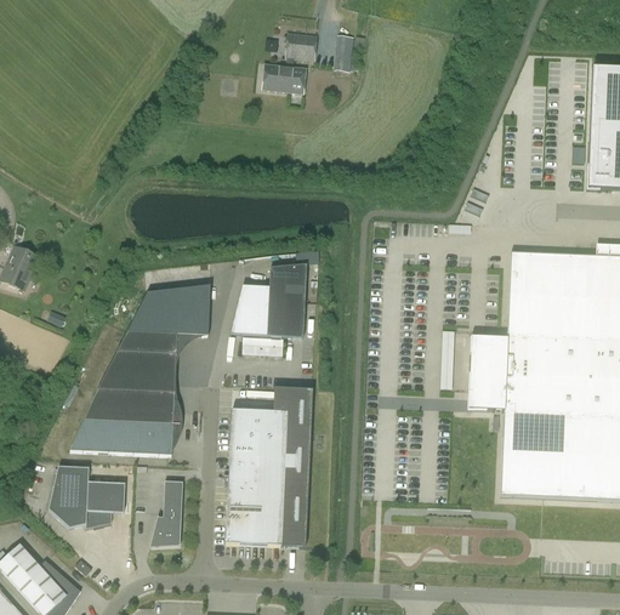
[(288,56),(286,64),(266,62),(263,87),(303,91),(307,66),(294,64),(295,56),(316,58),(318,33),(288,29),(285,56),(288,56)]
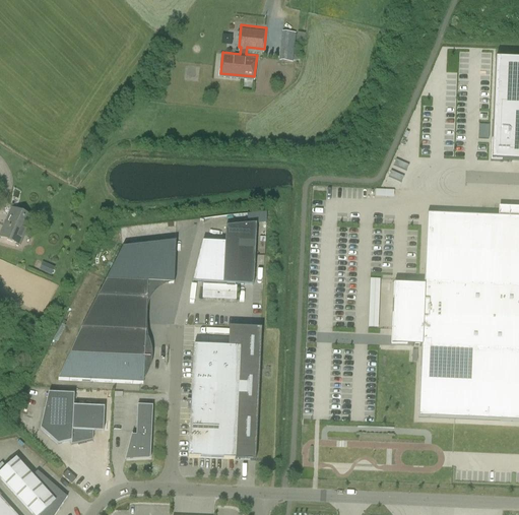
[(284,24),(280,56),(293,58),(297,25),(284,24)]
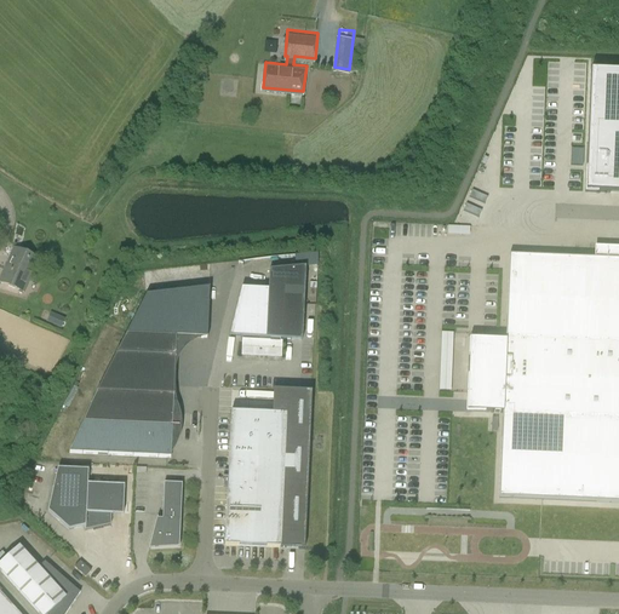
[(618,67),(592,66),(586,188),(618,188),(618,67)]
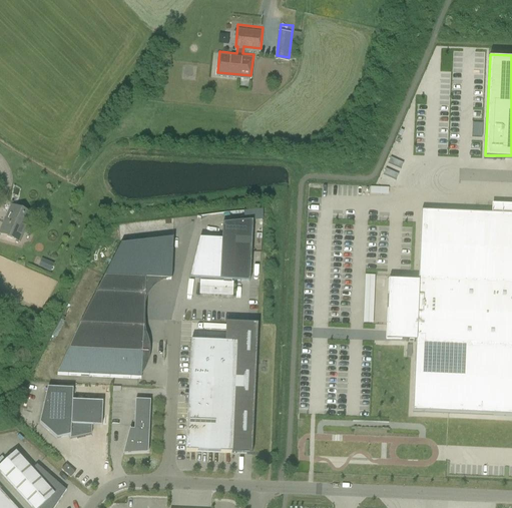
[(0,227),(0,228),(20,238),(33,209),(12,200),(0,227)]
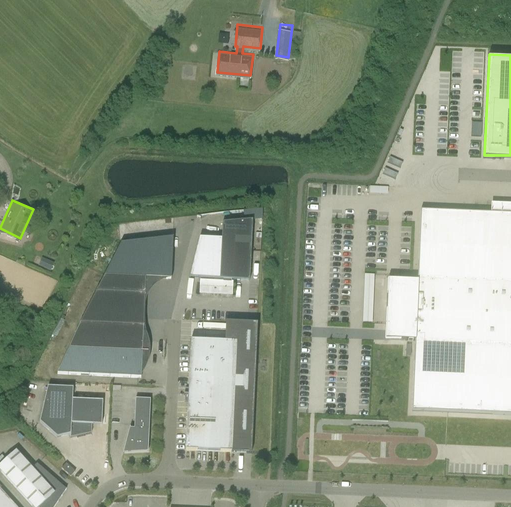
[(255,203),(255,214),(263,215),(263,203),(255,203)]
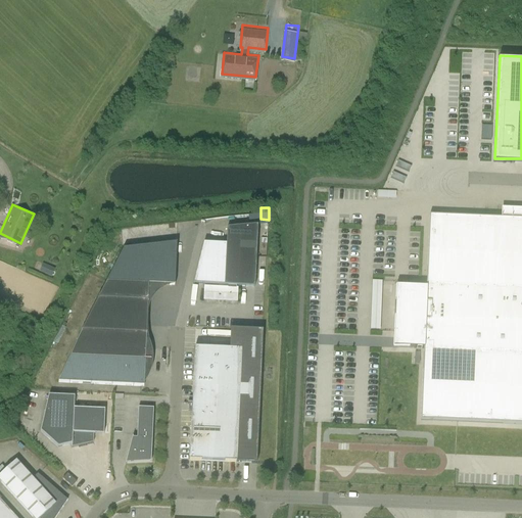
[(394,343),(425,344),(422,416),(521,420),(521,216),(431,212),(428,283),(397,282),(394,343)]
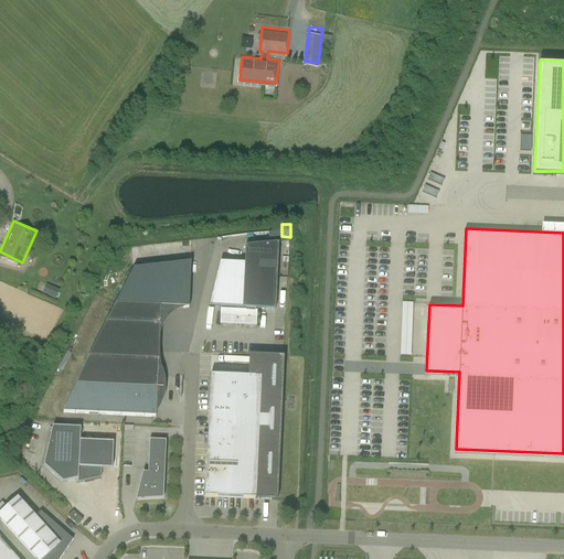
[(245,259),(244,270),(278,271),(279,238),(247,242),(247,246),(245,259)]
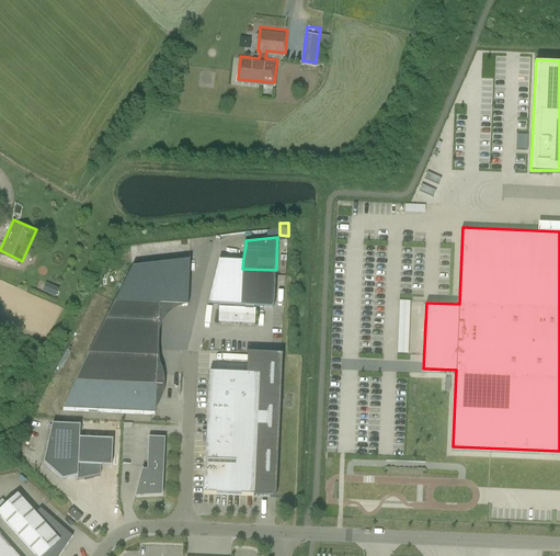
[(134,262),(116,298),(160,301),(189,302),(190,256),(134,262)]
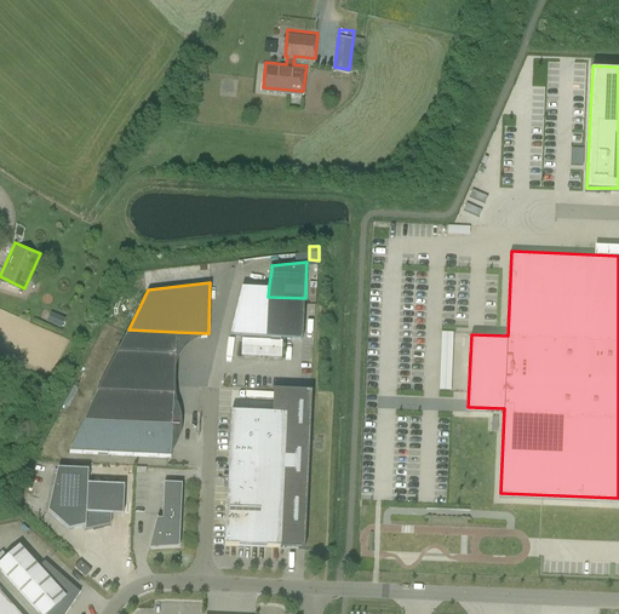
[(269,285),(242,282),(230,331),(259,333),(259,336),(245,334),(244,350),(265,350),(268,297),(269,285)]
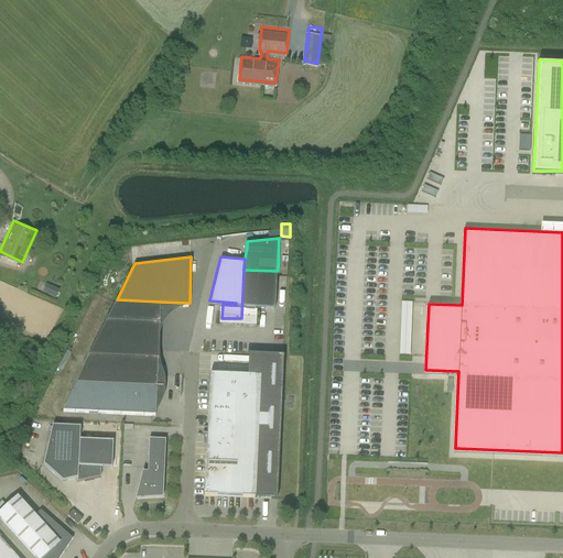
[(244,270),(241,318),(256,319),(256,306),(251,305),(251,303),(275,304),(278,271),(244,270)]
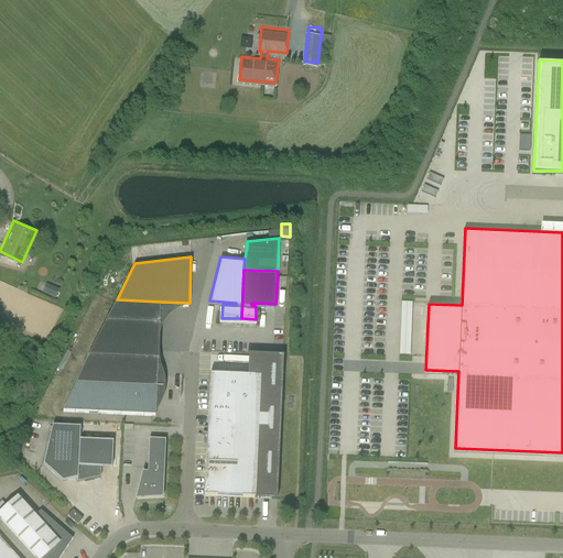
[(61,285),(47,279),(43,287),(57,293),(61,285)]
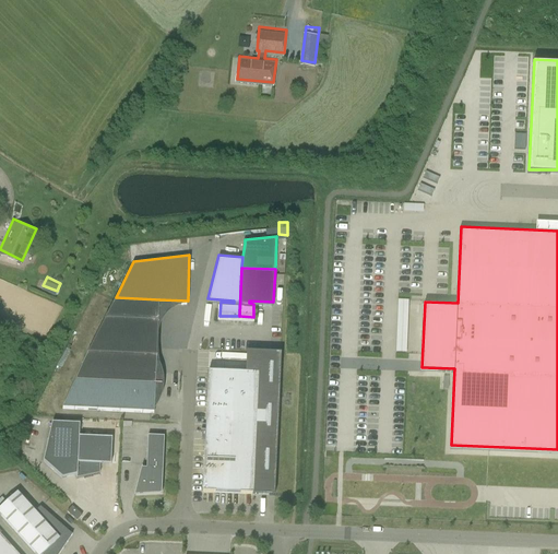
[(159,299),(116,297),(107,315),(158,317),(159,299)]
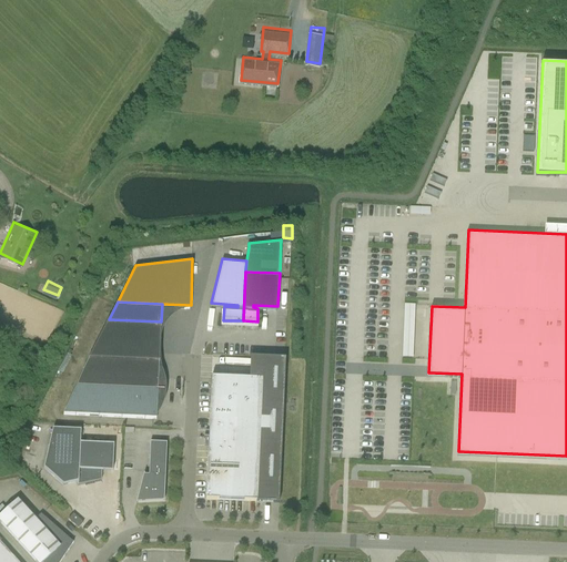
[(91,354),(66,410),(157,415),(158,397),(164,397),(165,375),(159,374),(160,357),(161,322),(109,319),(91,354)]
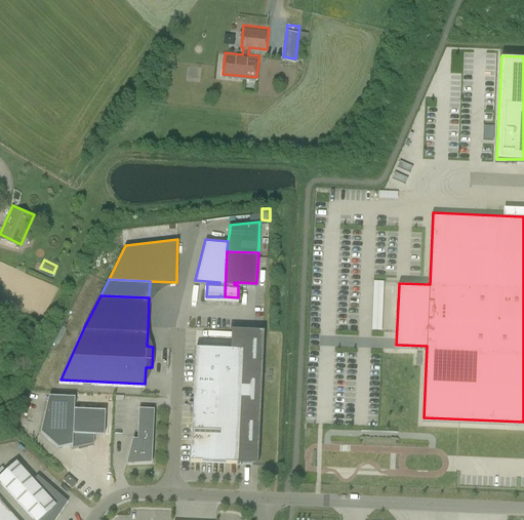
[(196,344),(193,400),(260,403),(263,326),(230,325),(229,347),(196,344)]
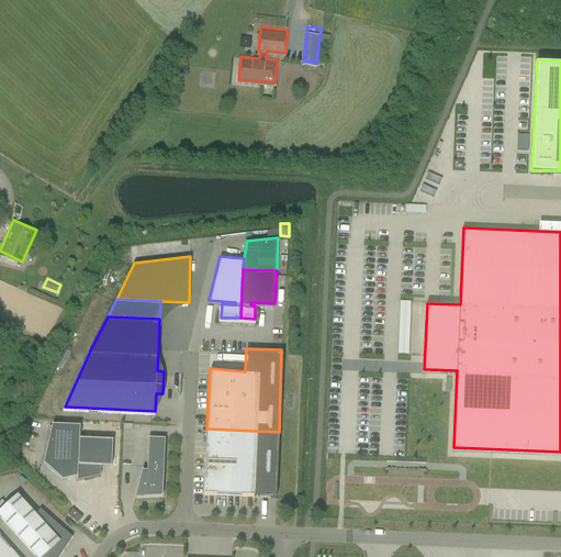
[(78,472),(80,435),(80,422),(53,421),(44,459),(64,476),(78,472)]
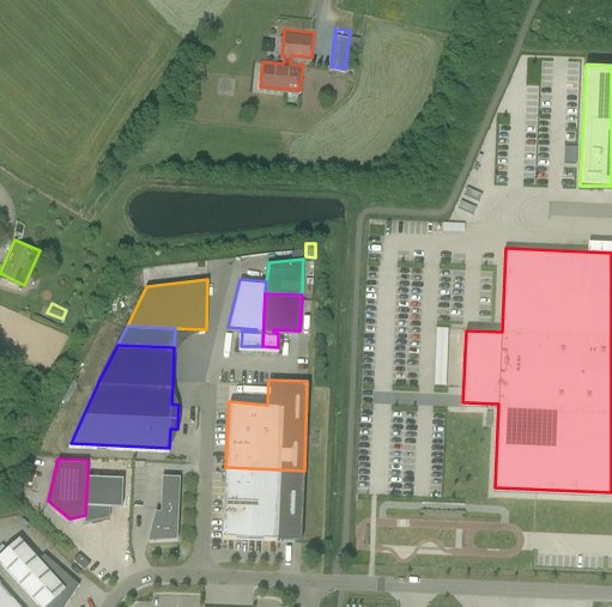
[(303,472),(225,468),(223,534),(301,538),(303,472)]
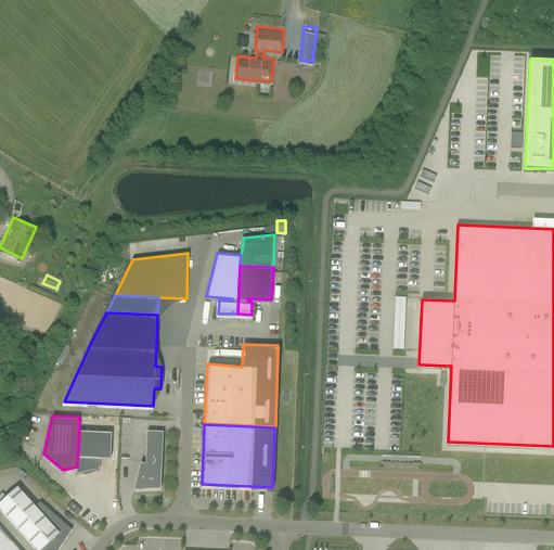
[(142,459),(141,459),(134,487),(136,486),(140,486),(160,485),(164,429),(147,429),(146,459),(146,460),(142,460),(142,459)]
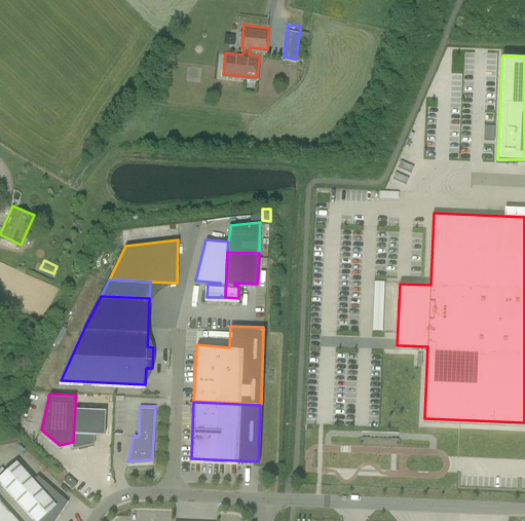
[(75,407),(73,442),(73,446),(95,441),(95,432),(105,433),(106,408),(75,407)]
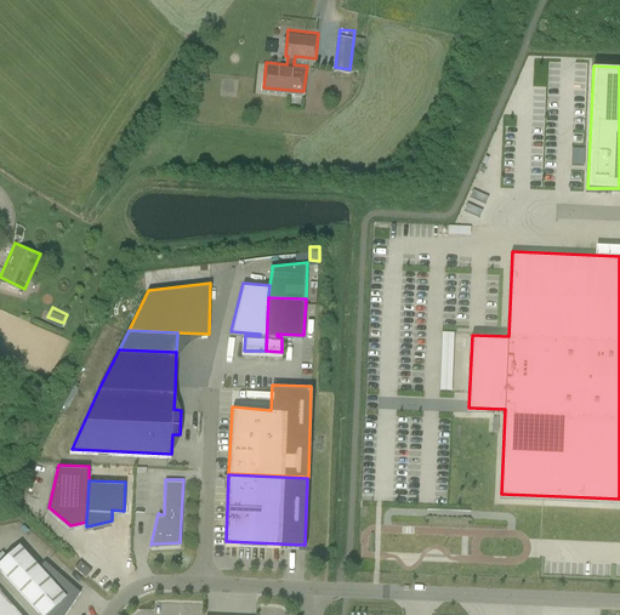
[(40,563),(20,542),(0,559),(0,565),(44,614),(47,611),(51,614),(62,614),(80,588),(45,558),(40,563)]
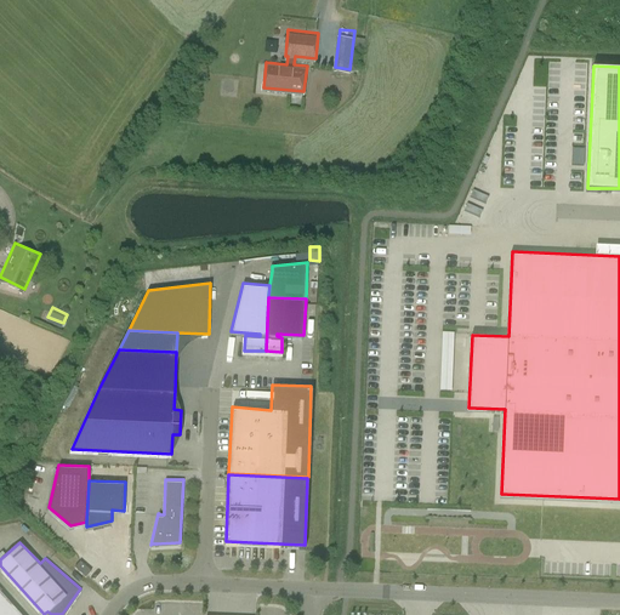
[(81,557),(75,563),(86,573),(92,567),(81,557)]
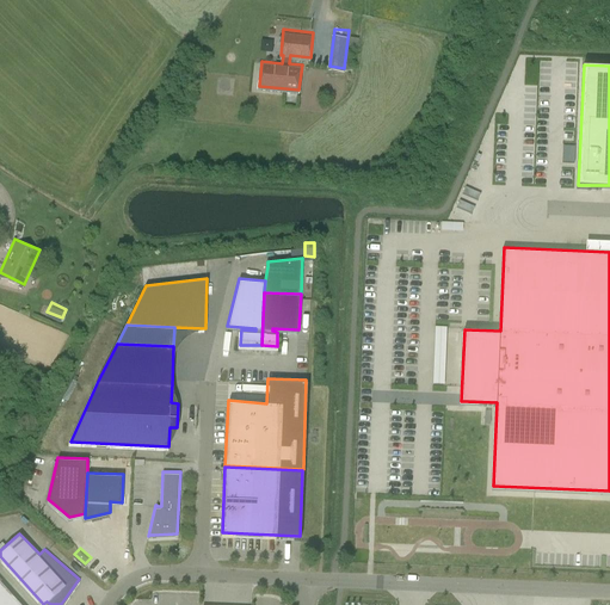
[(0,604),(24,604),(0,578),(0,604)]
